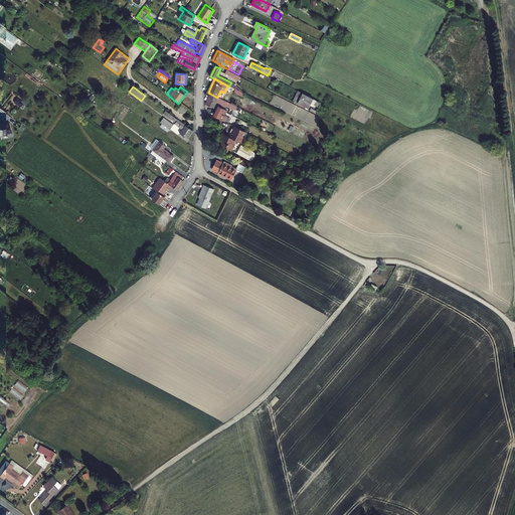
[(241,110),(217,98),(210,94),(205,104),(214,109),(216,105),(218,105),(227,109),(228,107),(240,113),(241,110)]
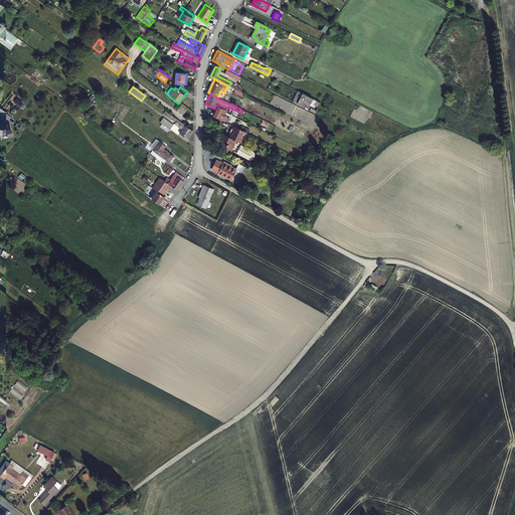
[(315,106),(317,101),(303,94),(298,103),(309,108),(311,103),(315,106)]
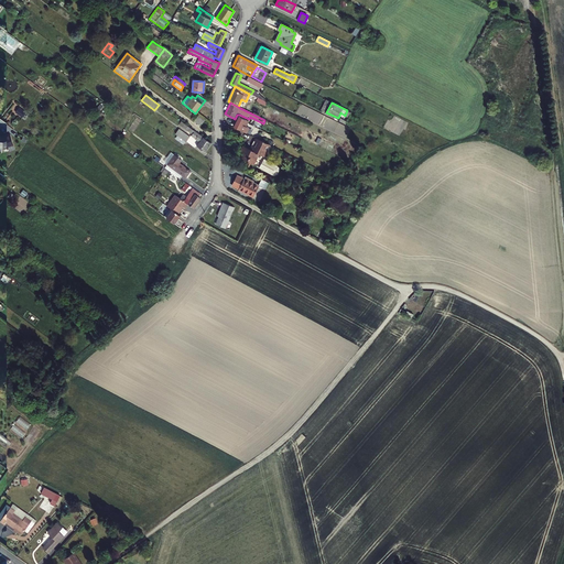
[(25,112),(19,108),(15,112),(22,117),(25,112)]
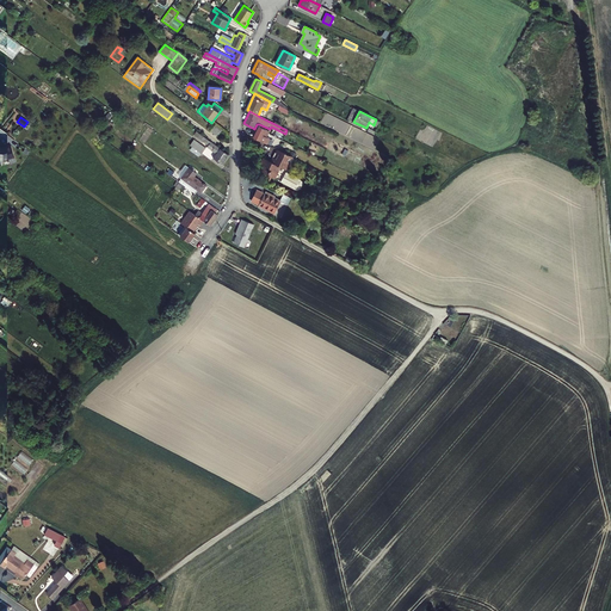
[(222,130),(214,124),(209,131),(217,137),(222,130)]
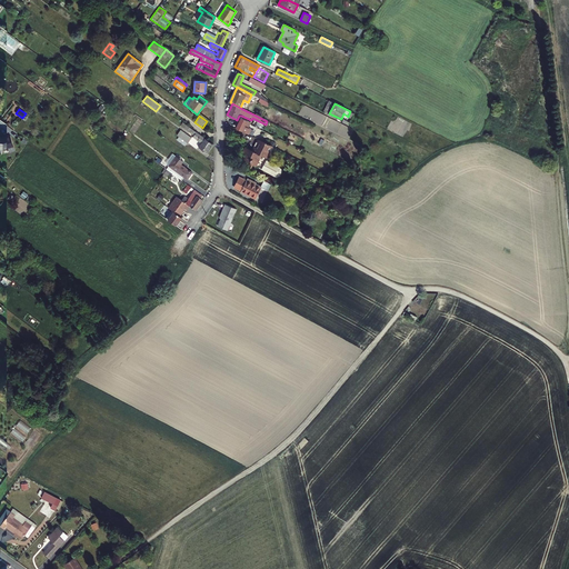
[(251,122),(241,118),(236,128),(248,133),(250,129),(267,137),(269,133),(255,127),(250,125),(251,122)]
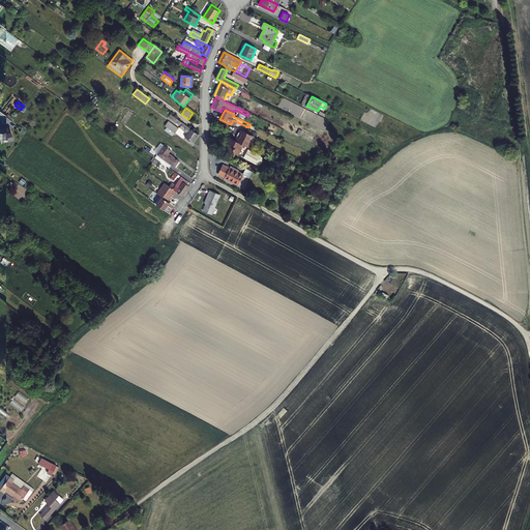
[(307,111),(303,120),(315,125),(319,116),(307,111)]
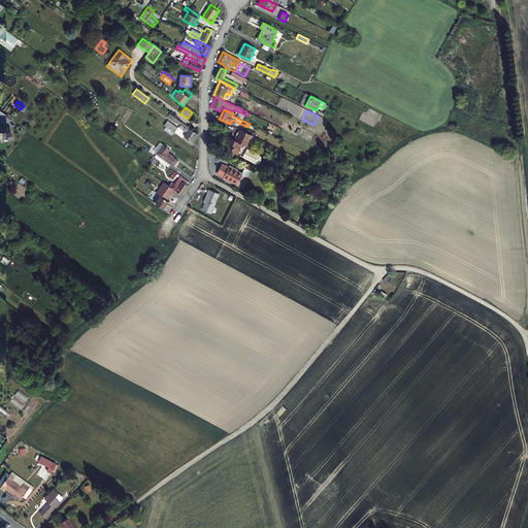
[(197,134),(169,113),(167,117),(179,126),(178,127),(186,133),(184,136),(192,142),(197,134)]
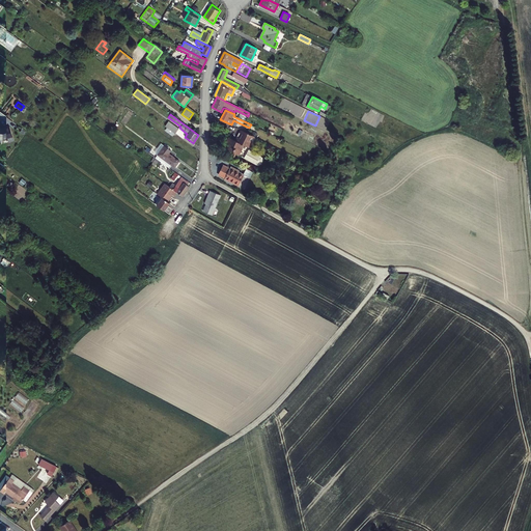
[(177,129),(168,121),(165,127),(174,133),(177,129)]
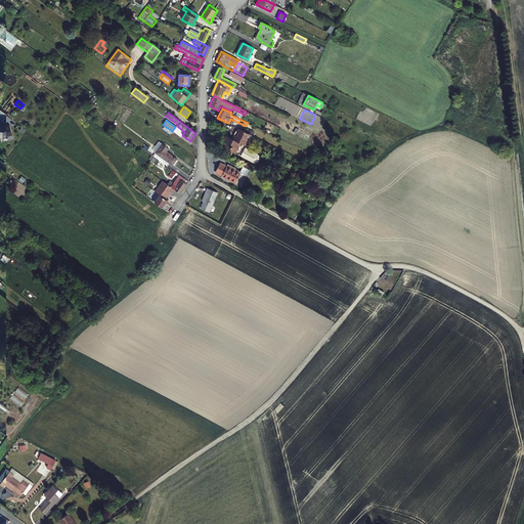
[(0,138),(2,139),(7,137),(8,140),(13,138),(9,125),(4,127),(1,128),(0,128),(0,138)]
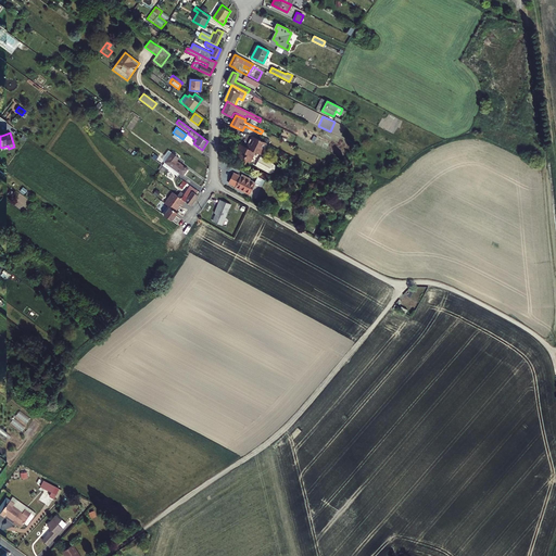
[(266,143),(252,136),(247,148),(240,143),(238,149),(242,151),(239,156),(250,162),(255,152),(261,154),(266,143)]
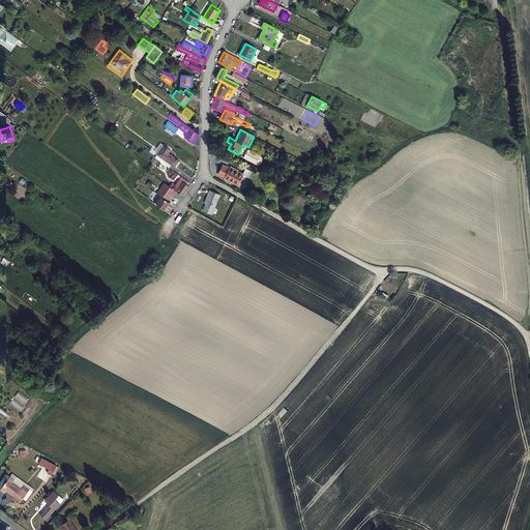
[(164,145),(160,143),(154,152),(152,155),(155,157),(164,145)]
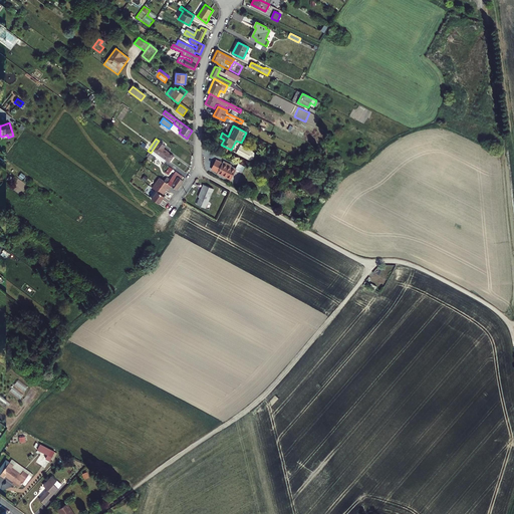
[(166,146),(159,141),(151,153),(151,154),(164,163),(166,160),(169,162),(174,156),(164,149),(166,146)]
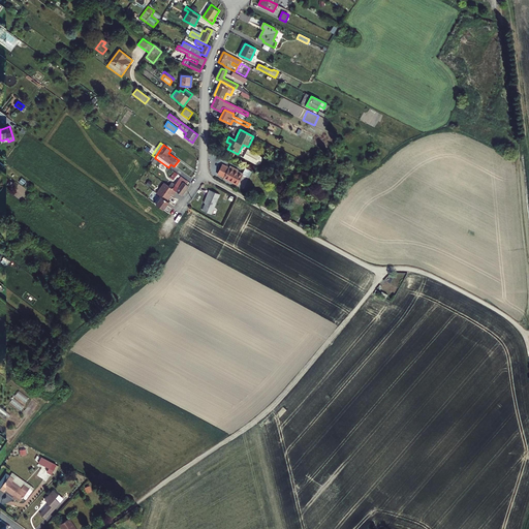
[(247,150),(243,159),(257,164),(261,155),(247,150)]
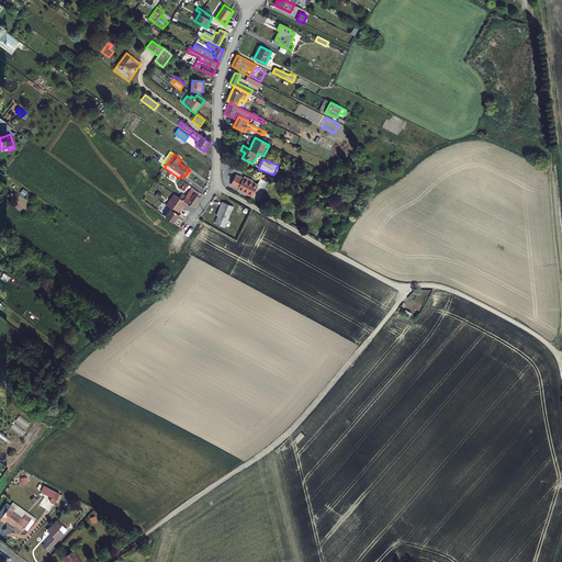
[(251,195),(258,184),(253,182),(254,181),(245,177),(244,178),(237,175),(232,184),(239,188),(238,189),(251,195)]
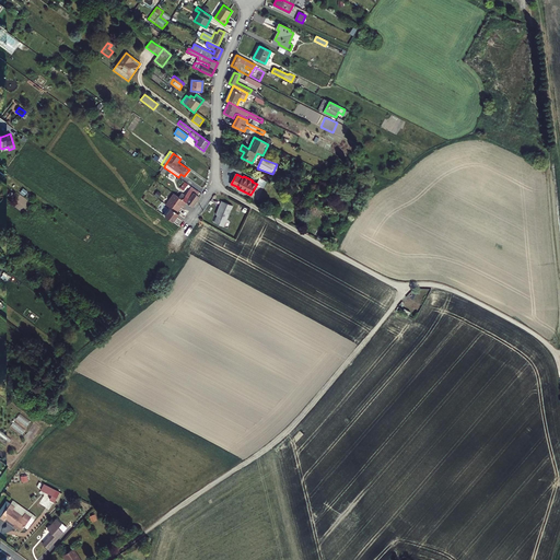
[(260,186),(257,184),(251,195),(255,197),(260,186)]
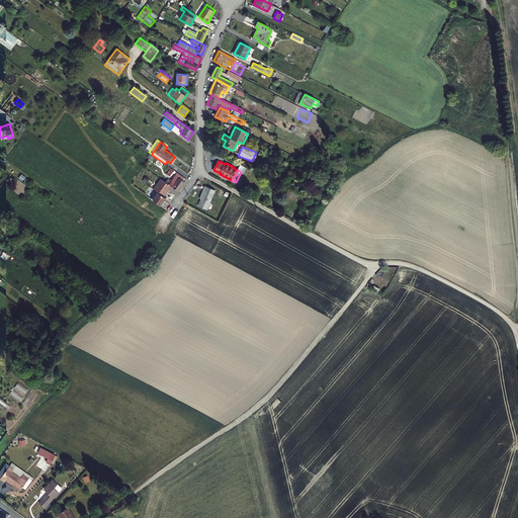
[(184,182),(178,178),(176,181),(172,178),(171,180),(168,178),(165,182),(177,191),(184,182)]
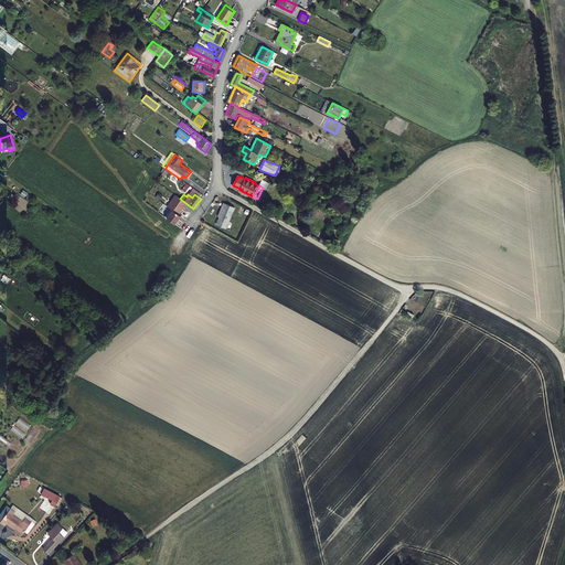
[(220,217),(216,225),(226,204),(224,203),(219,216),(220,217)]
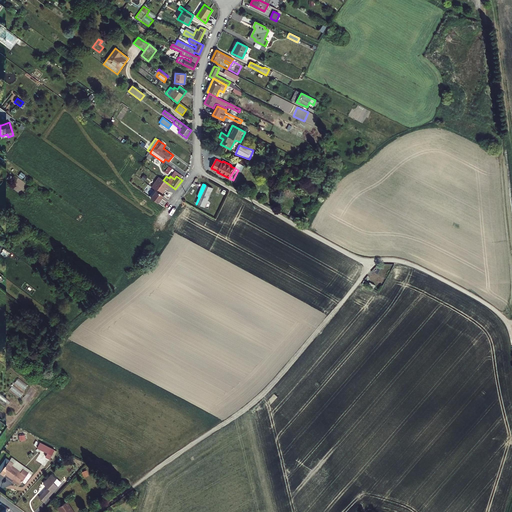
[(205,185),(196,204),(205,207),(213,188),(205,185)]
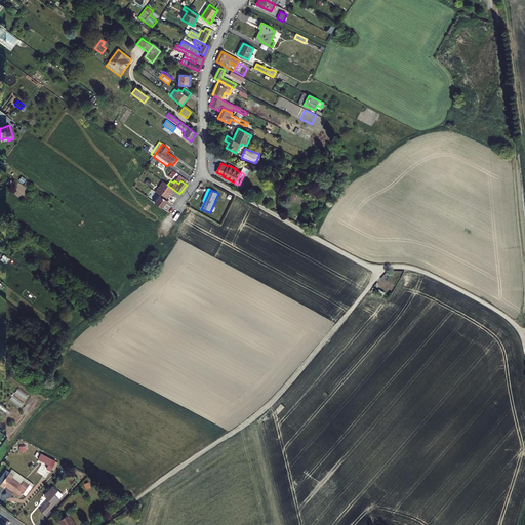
[(167,200),(159,194),(153,201),(162,208),(167,200)]
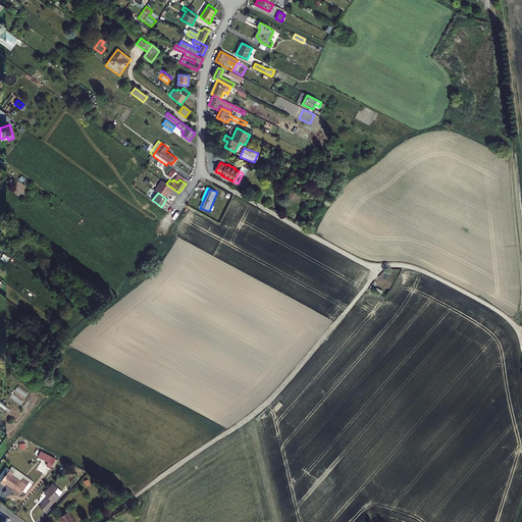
[(22,398),(27,394),(20,384),(15,388),(22,398)]
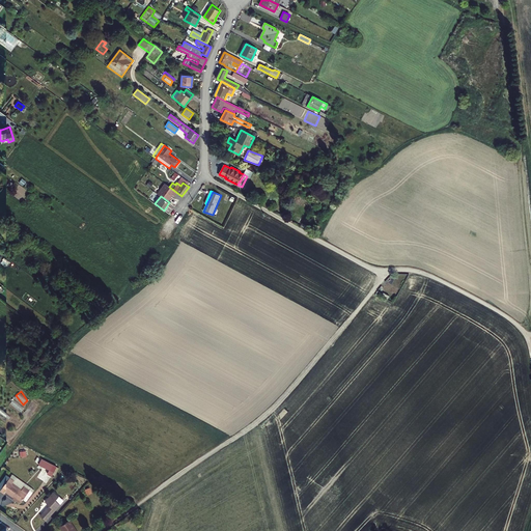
[(53,477),(58,469),(43,460),(39,466),(50,472),(49,475),(53,477)]
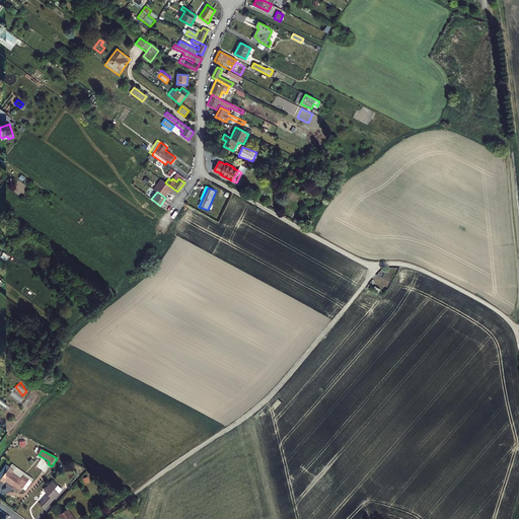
[(13,469),(10,467),(0,479),(3,483),(5,480),(19,491),(28,479),(23,475),(20,478),(12,471),(13,469)]
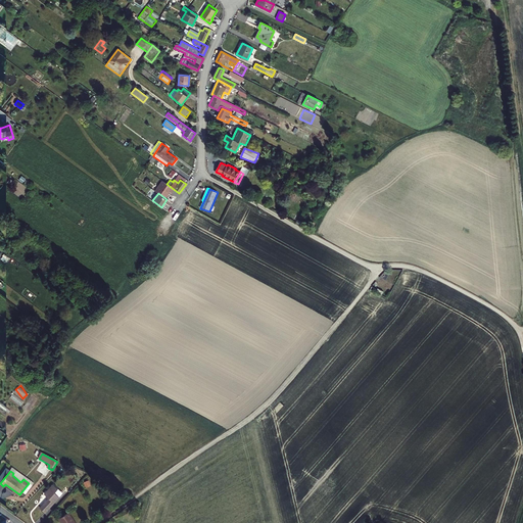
[(62,493),(53,484),(44,494),(48,498),(40,509),(44,513),(62,493)]
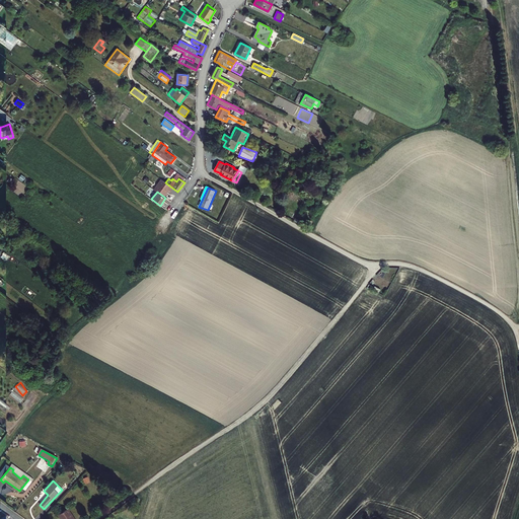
[(73,518),(67,509),(58,515),(59,518),(73,518)]
